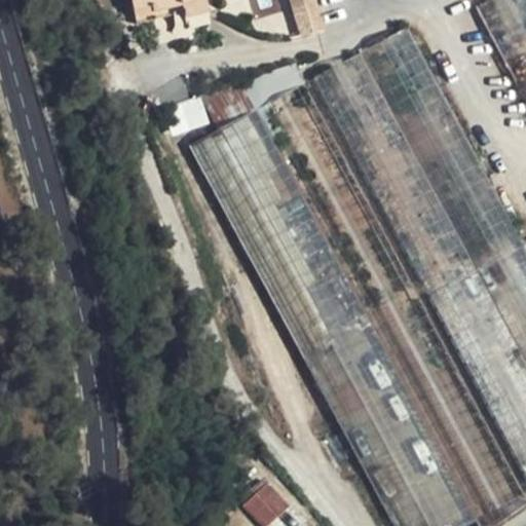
[(132,0),(135,12),(152,8),(154,10),(170,7),(180,5),(199,0),(132,0)]
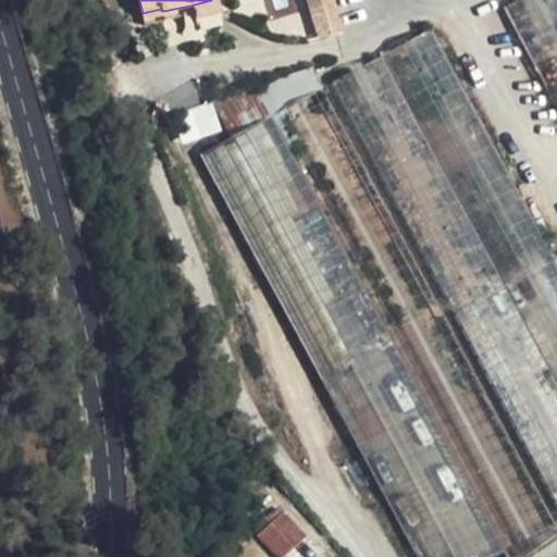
[(217,0),(211,0),(190,5),(194,20),(220,13),(217,0)]
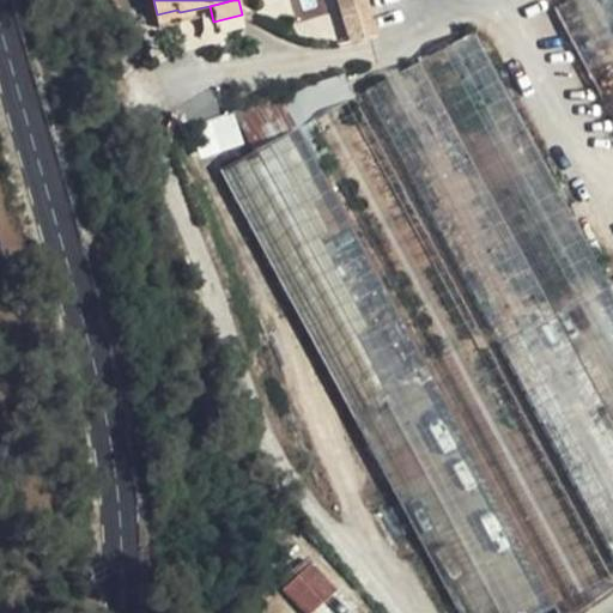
[(340,0),(353,42),(380,32),(368,0),(340,0)]
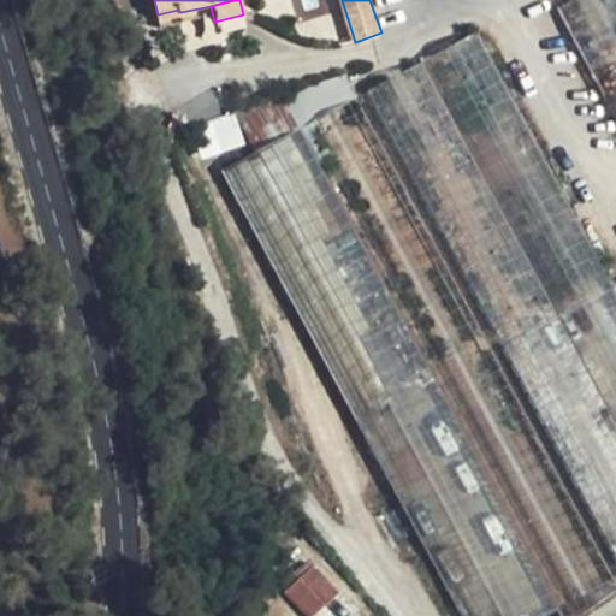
[(551,0),(580,54),(592,76),(615,63),(615,53),(615,49),(587,0),(551,0)]
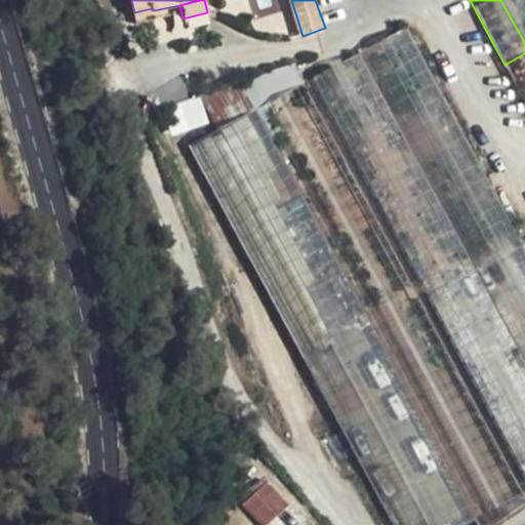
[(524,0),(500,0),(524,42),(524,45),(524,0)]
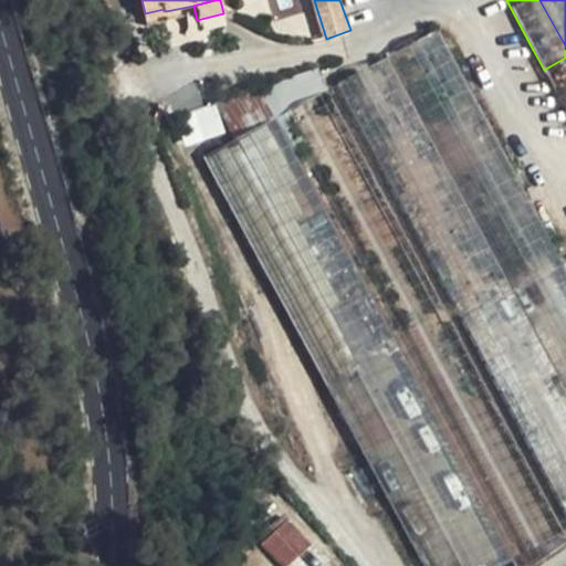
[(166,11),(146,16),(148,27),(186,19),(182,8),(166,11)]
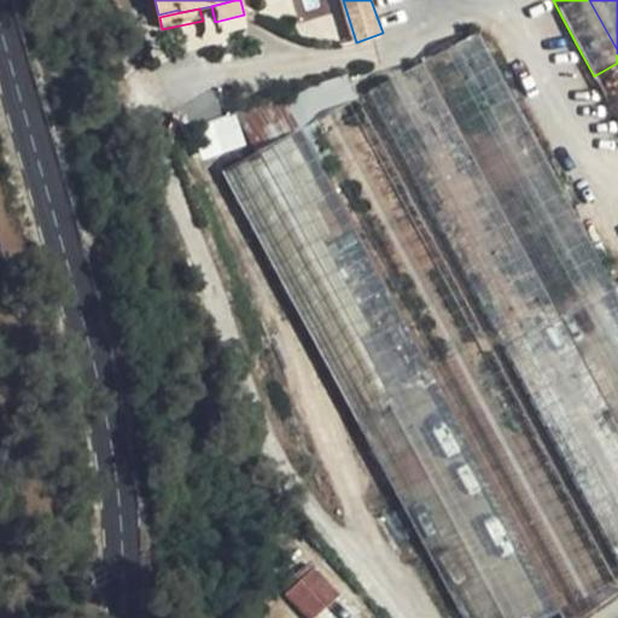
[(617,558),(617,296),(598,258),(477,34),(368,93),(617,558)]
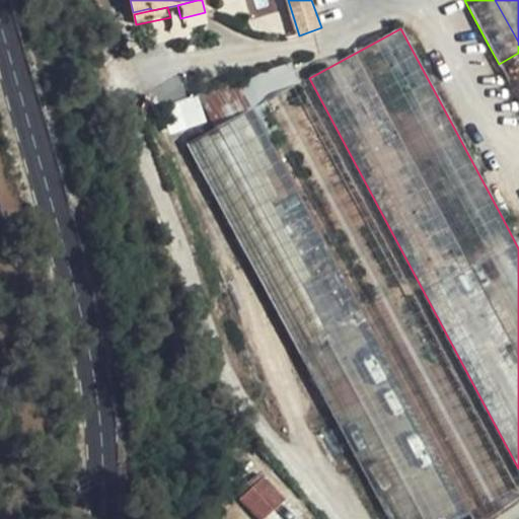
[(311,105),(298,81),(290,63),(238,81),(253,108),(252,110),(205,136),(412,518),(454,518),(467,510),(472,518),(488,518),(518,497),(518,490),(345,166),(311,105)]
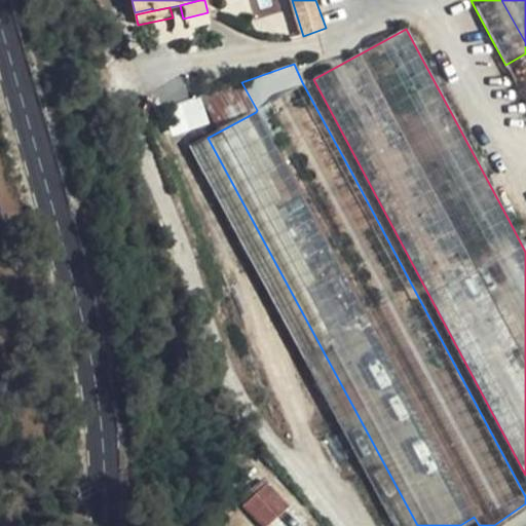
[(179,104),(186,128),(211,122),(203,97),(179,104)]
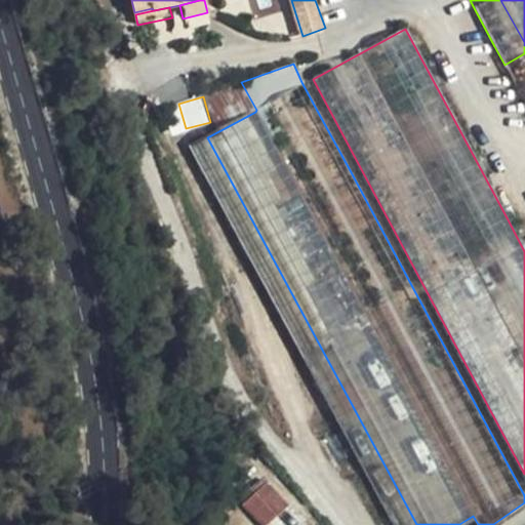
[(244,505),(263,524),(268,524),(288,507),(268,484),(244,505)]
